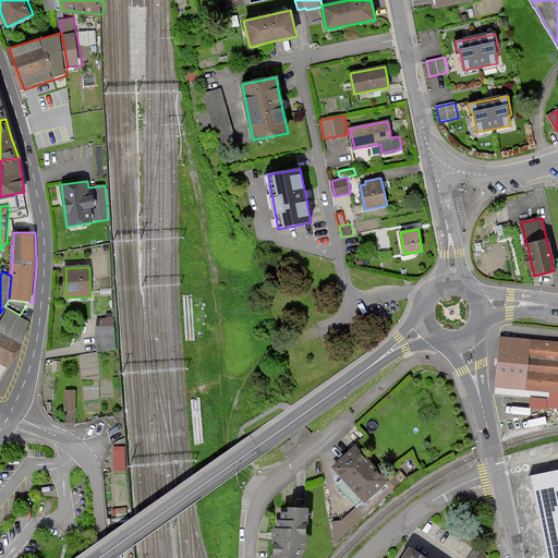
[(0,329),(25,343),(32,322),(20,315),(4,306),(0,313),(0,329)]
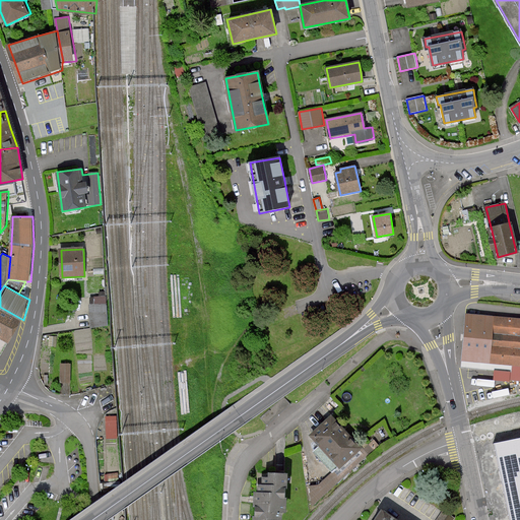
[(109,326),(107,297),(94,297),(94,301),(90,301),(90,327),(109,326)]
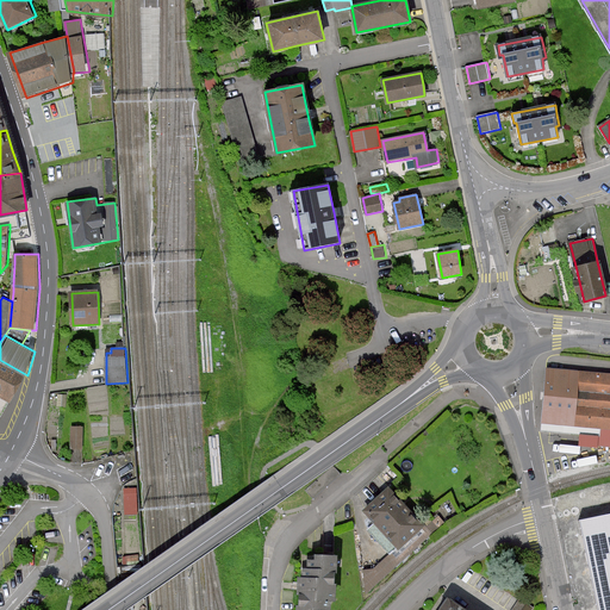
[(0,398),(1,396),(8,400),(12,403),(18,394),(25,380),(27,375),(0,360),(0,398)]
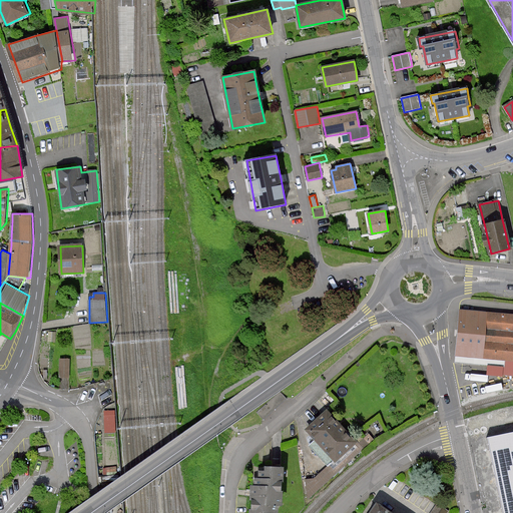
[(512,315),(488,313),(461,311),(456,355),(455,363),(512,368),(512,315)]
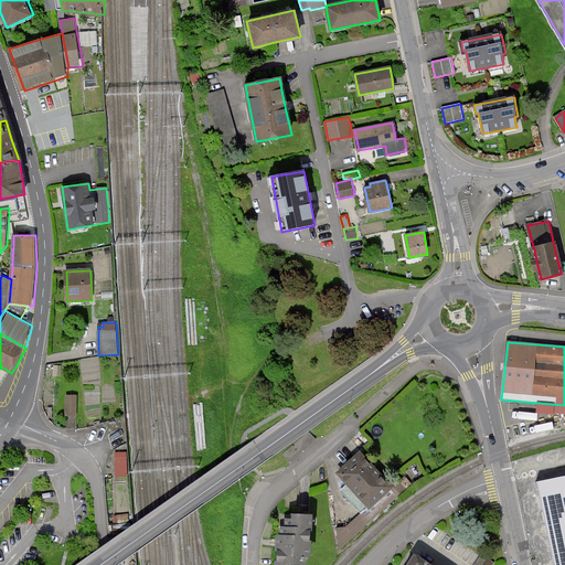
[(65,394),(66,416),(76,416),(77,395),(65,394)]
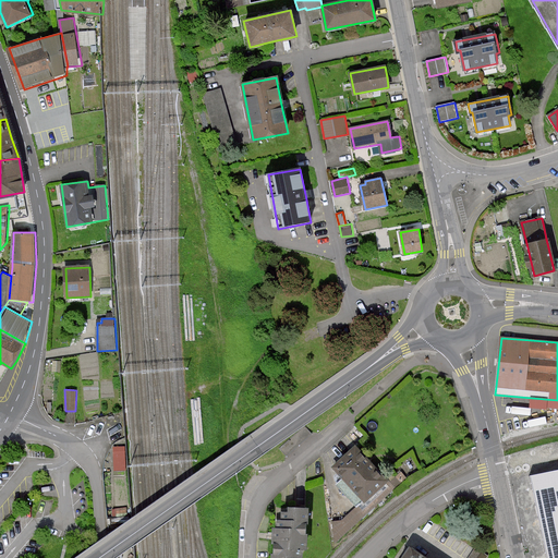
[(125,446),(113,447),(114,471),(128,470),(125,446)]
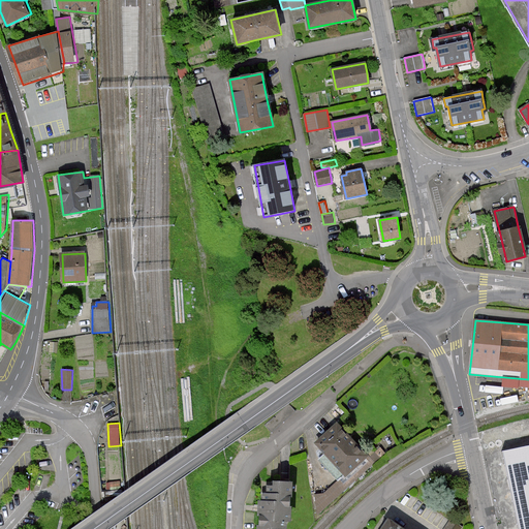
[(339,481),(345,475),(365,458),(336,426),(325,435),(316,443),(328,456),(320,462),(339,481)]
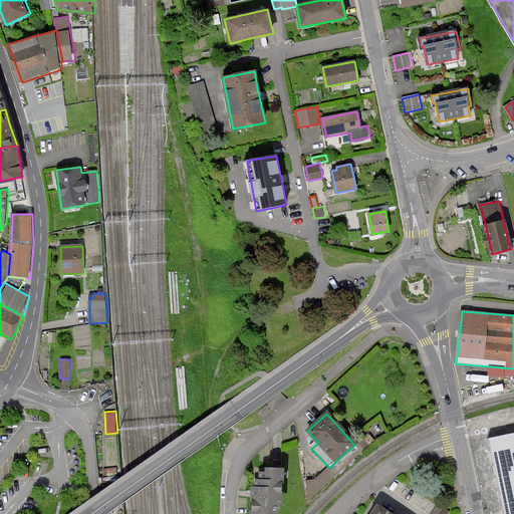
[(505,513),(513,513),(513,435),(491,440),(505,513)]
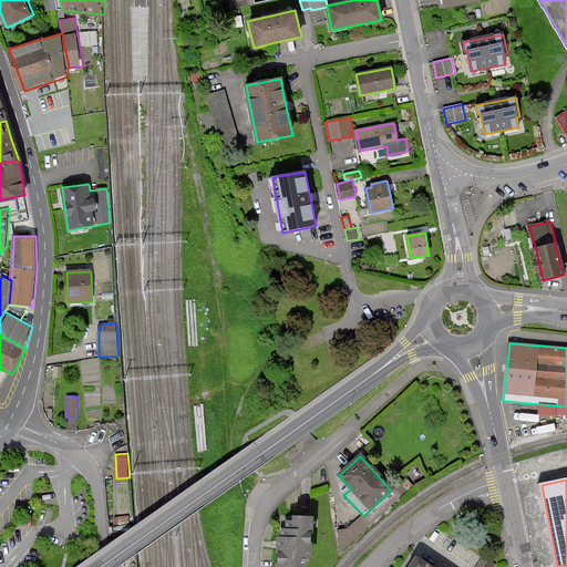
[(287,529),(284,529),(282,537),(278,537),(277,557),(277,564),(276,566),(300,566),(301,565),(306,565),(307,558),(311,558),(311,544),(310,544),(310,538),(310,531),(311,517),(295,517),(295,522),(288,522),(287,529)]
